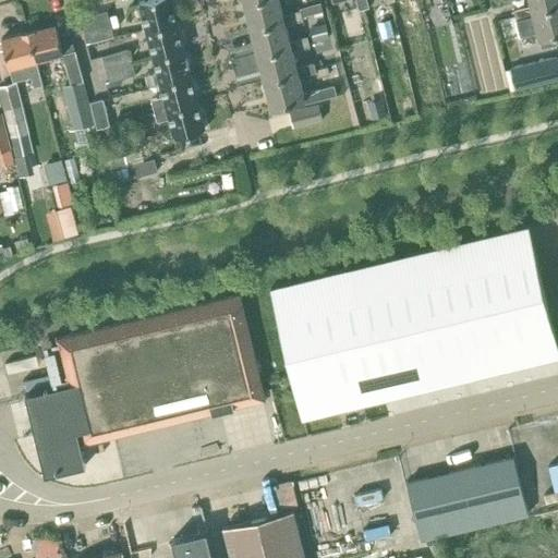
[(145,29),(177,22),(170,0),(145,0),(138,2),(145,29)]
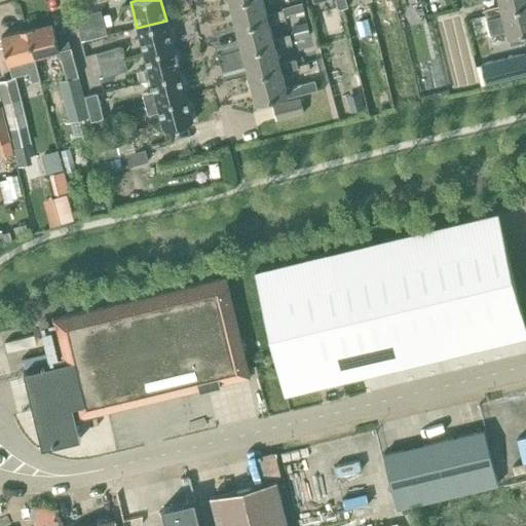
[(266,13),(262,0),(240,0),(230,3),(236,28),(267,20),(268,23),(269,23),(285,19),(283,10),(266,13)]
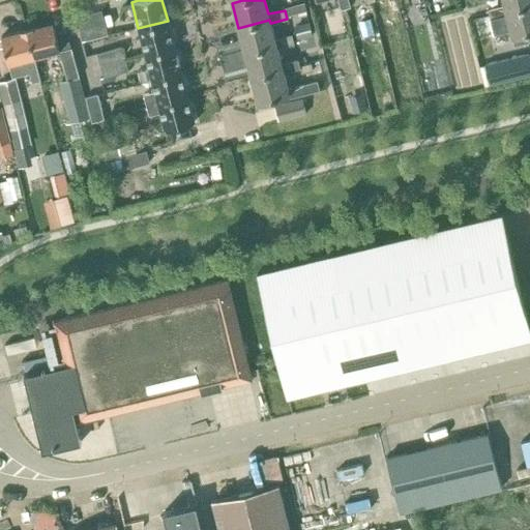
[(350,6),(348,0),(337,0),(340,9),(350,6)]
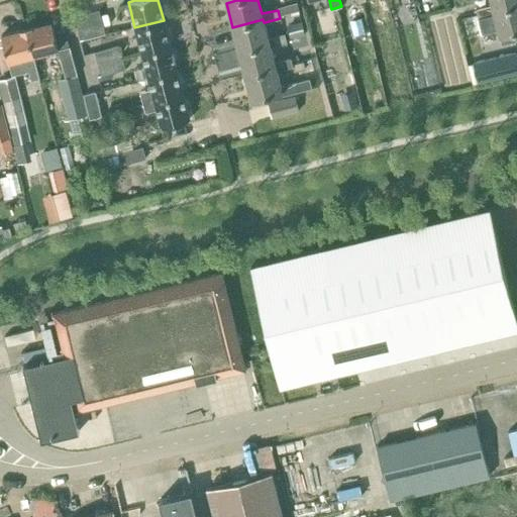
[(493,10),(516,4),(516,0),(489,0),(491,5),(476,9),(479,18),(494,14),(493,10)]
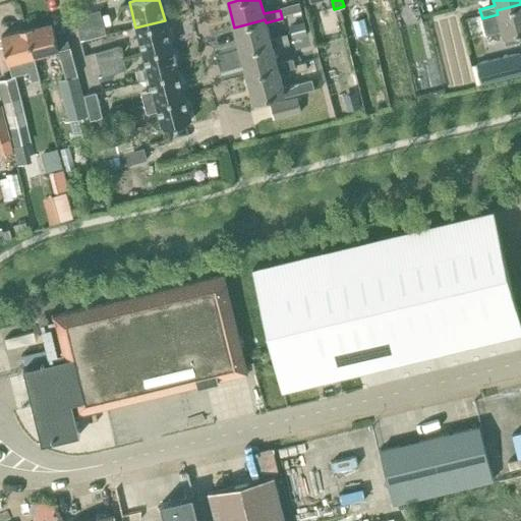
[(520,41),(519,32),(520,31),(520,4),(497,10),(498,14),(482,18),(488,43),(505,39),(506,45),(520,41)]
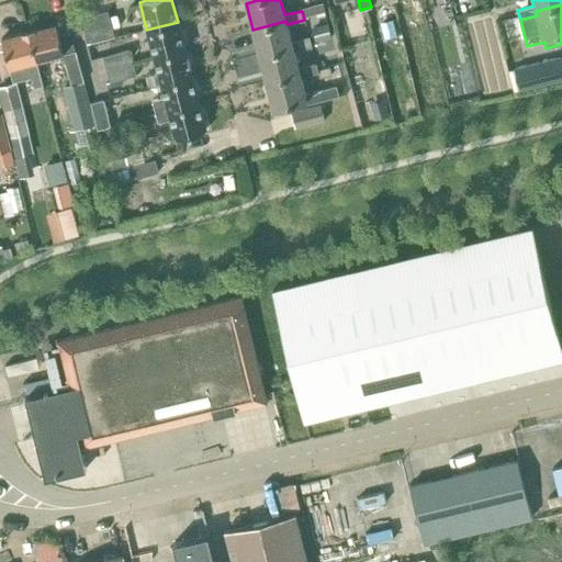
[(114,37),(108,11),(80,18),(87,44),(114,37)]
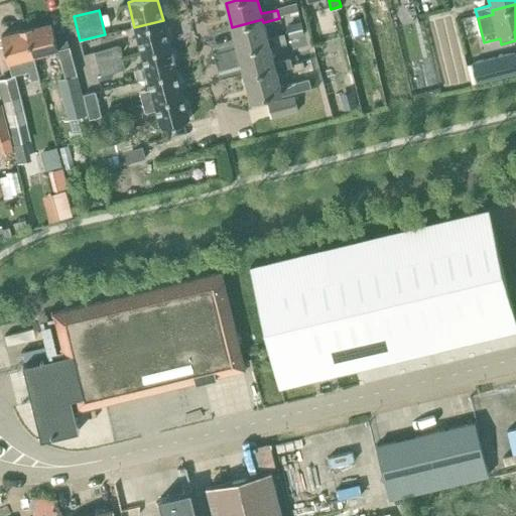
[(364,32),(361,17),(348,20),(352,35),(364,32)]
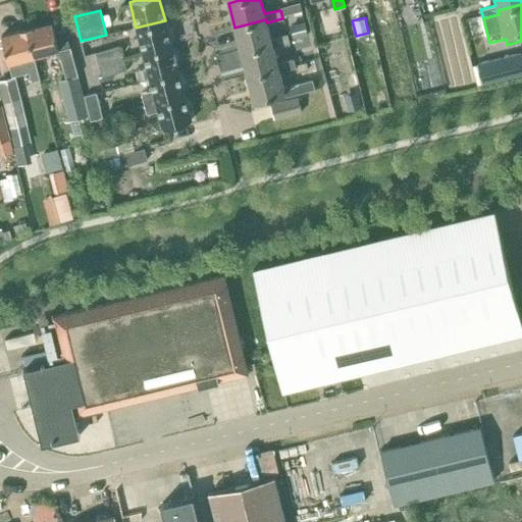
[(271,39),(267,22),(266,22),(265,19),(235,28),(241,52),(272,44),(273,48),(289,44),(286,35),(271,39)]
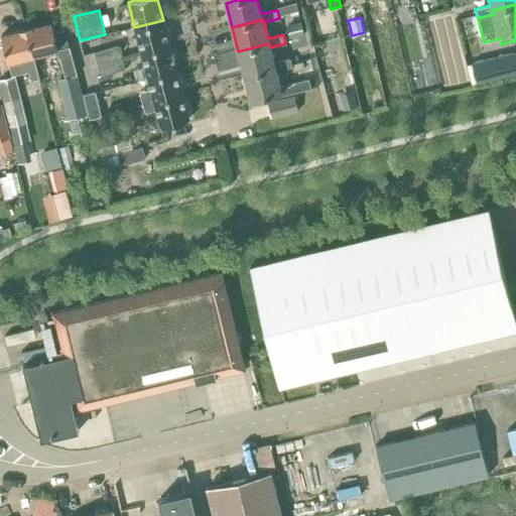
[(141,51),(169,44),(163,20),(134,27),(141,51)]
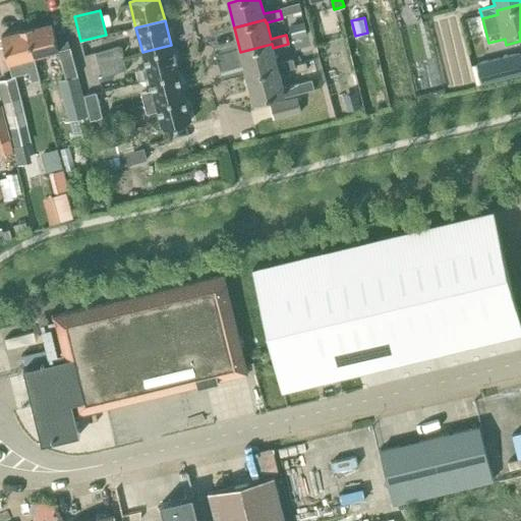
[(289,25),(292,39),(307,35),(303,21),(289,25)]
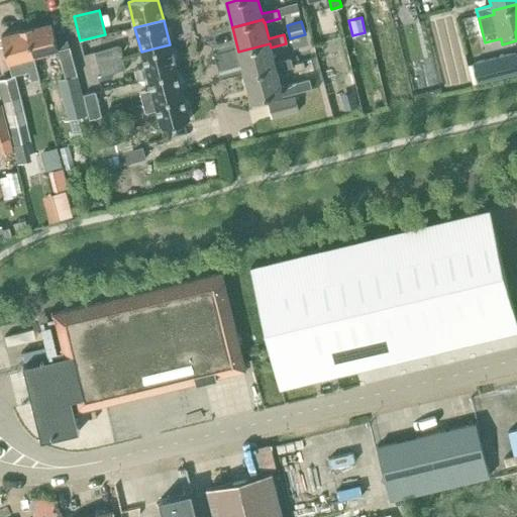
[(32,56),(33,56),(58,48),(57,44),(50,22),(25,28),(32,56)]
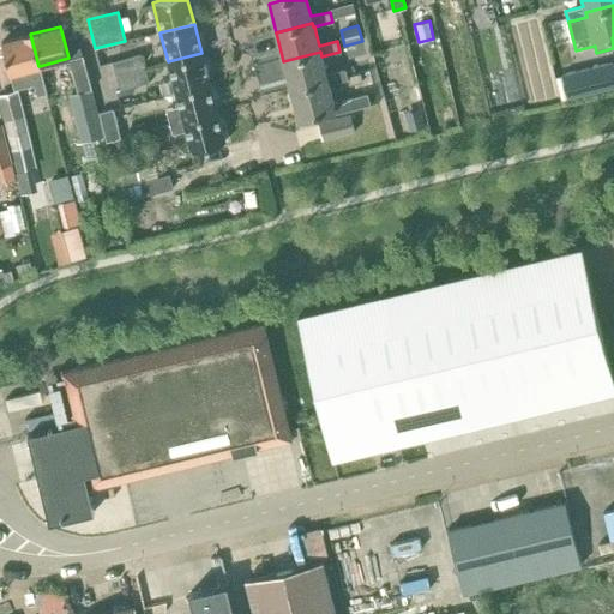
[(47,92),(40,66),(38,66),(30,34),(1,42),(8,73),(10,73),(13,89),(34,84),(36,95),(47,92)]
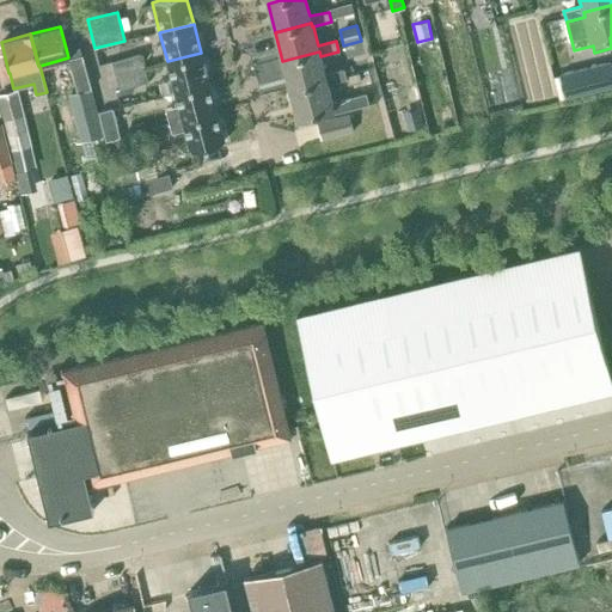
[(68,57),(78,92),(91,89),(80,49),(67,53),(68,57)]
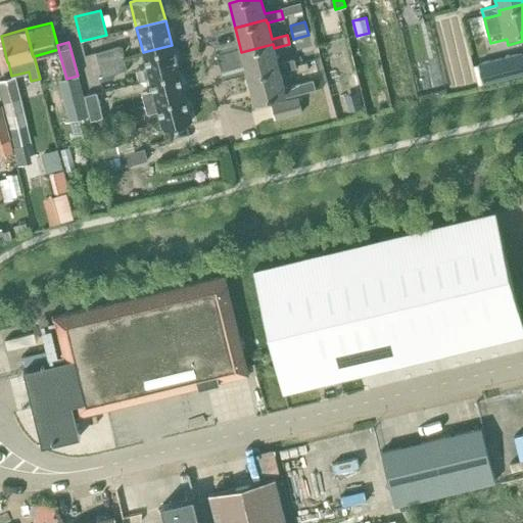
[(278,63),(274,48),(273,44),(241,52),(247,77),(279,68),(280,72),(295,67),(293,59),(278,63)]
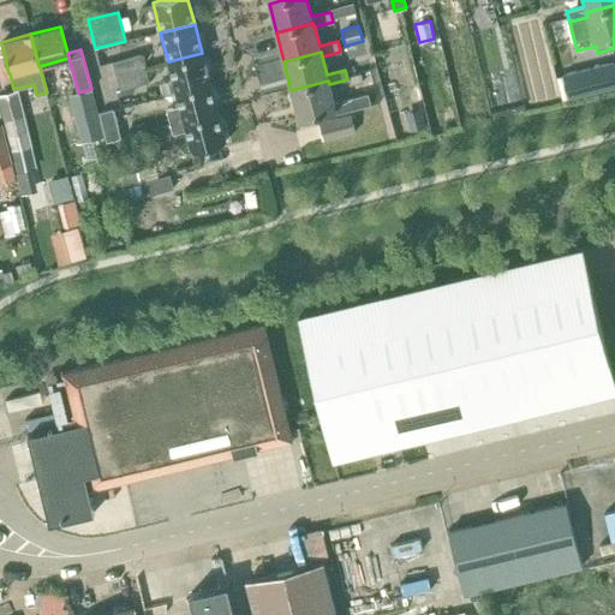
[(175,91),(210,82),(202,53),(168,61),(172,79),(159,83),(161,95),(175,91)]
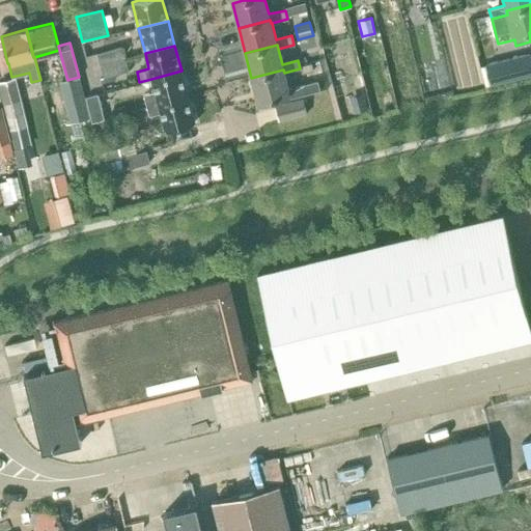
[(126,58),(122,47),(96,53),(100,64),(126,58)]
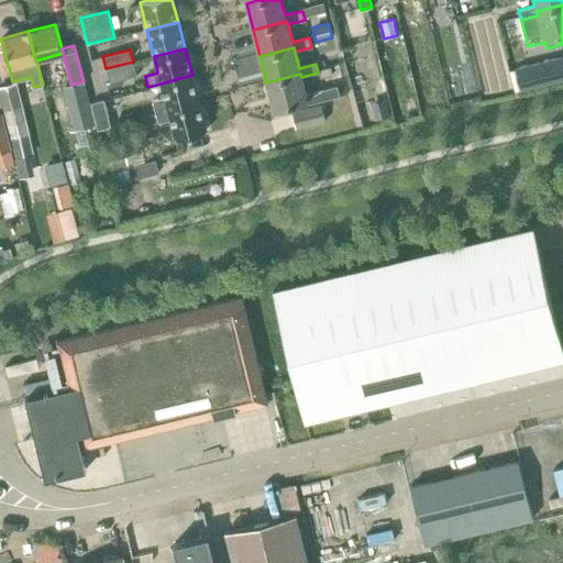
[(516,68),(521,89),(562,78),(562,67),(560,56),(516,68)]
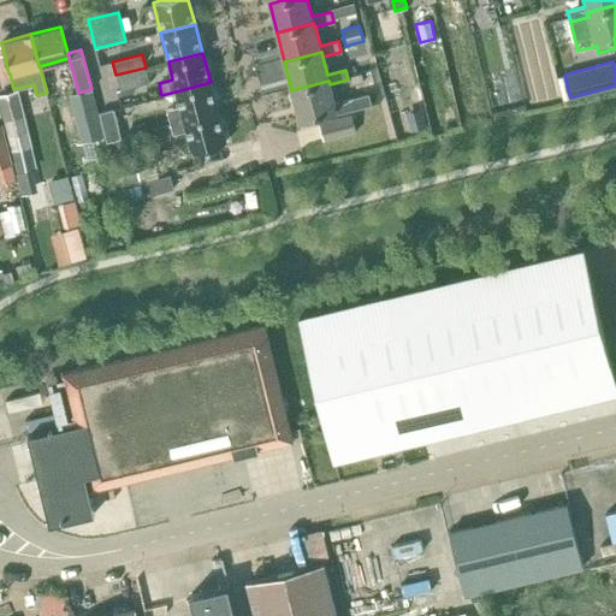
[(149,82),(146,69),(116,76),(119,90),(149,82)]
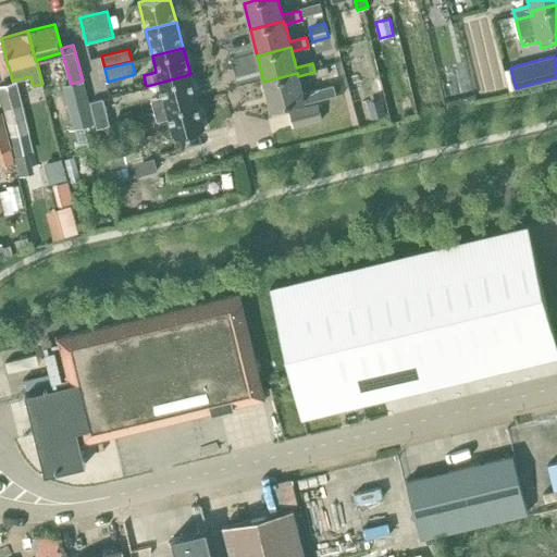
[(302,93),(298,76),(297,73),(263,82),(271,109),(302,100),(304,103),(335,95),(333,85),(302,93)]
